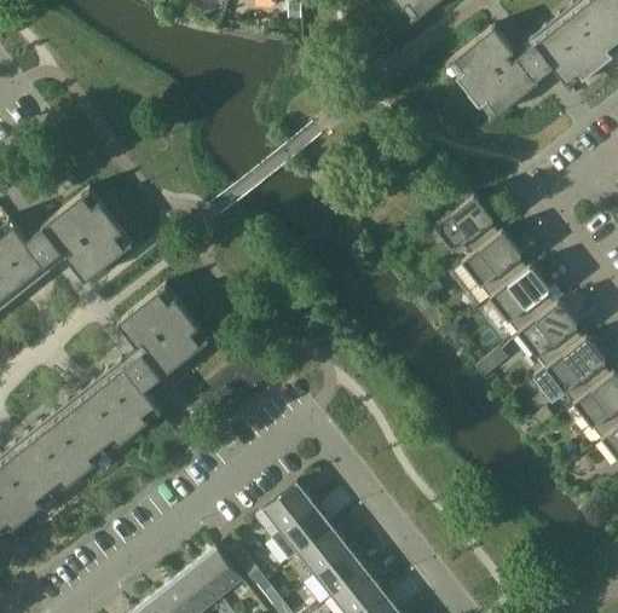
[(391,0),(402,12),(403,11),(411,22),(410,23),(411,25),(442,0),(391,0)]
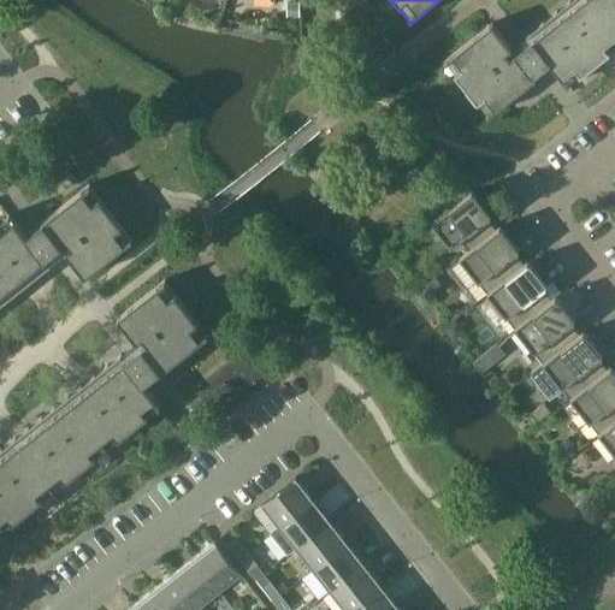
[(455,80),(454,81),(477,110),(478,108),(486,119),(485,120),(486,123),(534,84),(532,82),(549,70),(562,86),(574,76),(579,83),(610,58),(604,52),(614,43),(614,0),(589,0),(514,59),(490,30),(443,67),(445,70),(447,69),(455,80)]
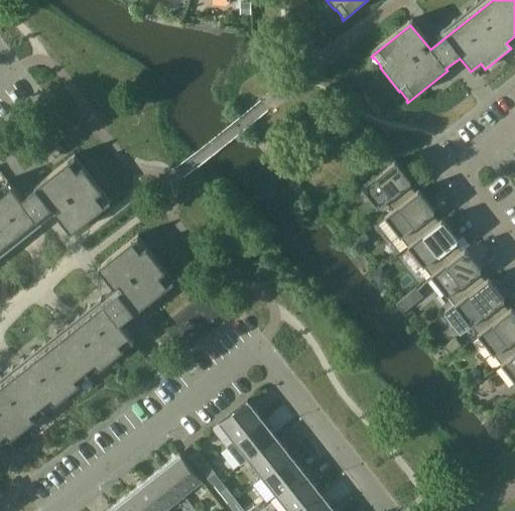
[(239,6),(238,18),(249,18),(250,7),(239,6)]
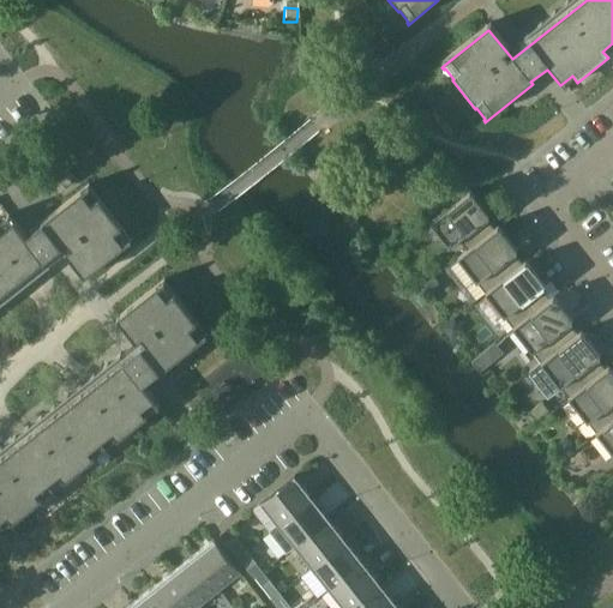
[(58,182),(60,186),(66,193),(76,185),(67,175),(58,182)]
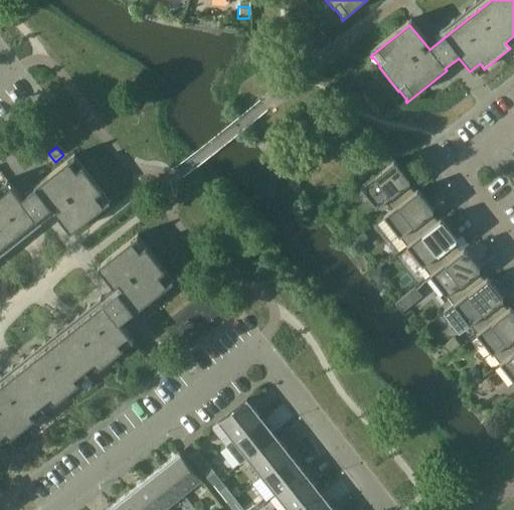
[(7,183),(0,188),(0,250),(51,210),(70,235),(111,204),(110,202),(108,203),(74,161),(75,160),(74,158),(21,200),(7,183)]
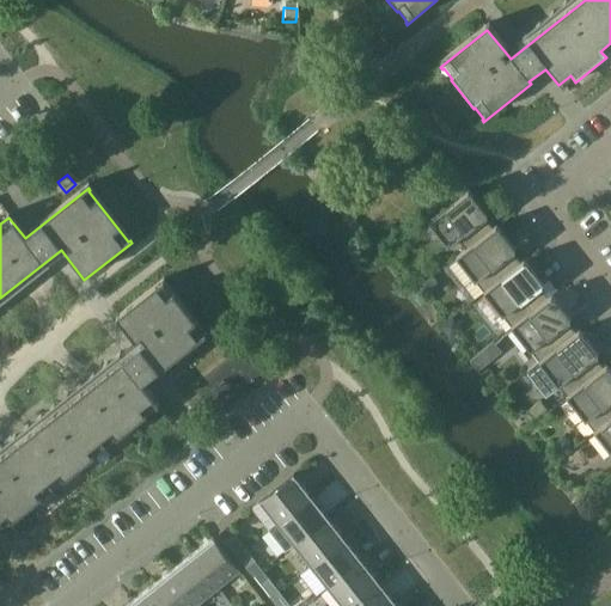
[(488,219),(486,216),(487,215),(469,194),(429,226),(448,250),(458,243),(466,253),(494,232),(486,221),(488,219)]
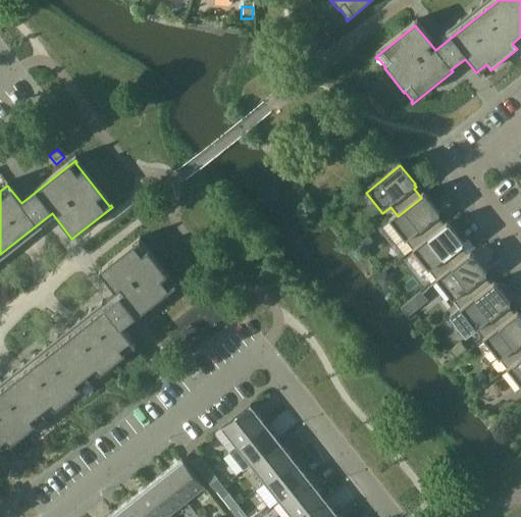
[(439,216),(437,214),(438,213),(423,195),(421,198),(398,216),(389,222),(413,252),(445,227),(437,218),(439,216)]
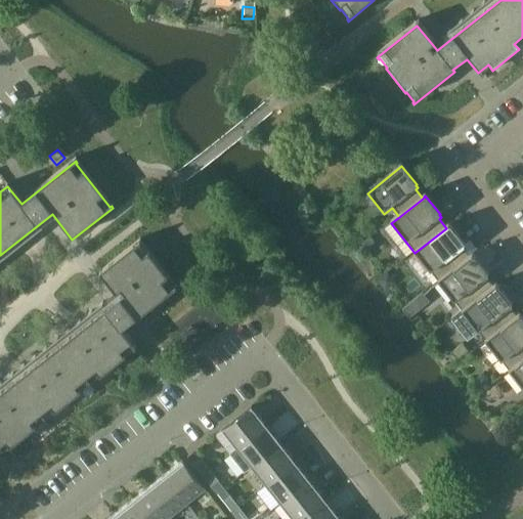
[(463,245),(464,245),(449,225),(446,228),(415,253),(438,283),(470,258),(463,249),(465,248),(463,245)]
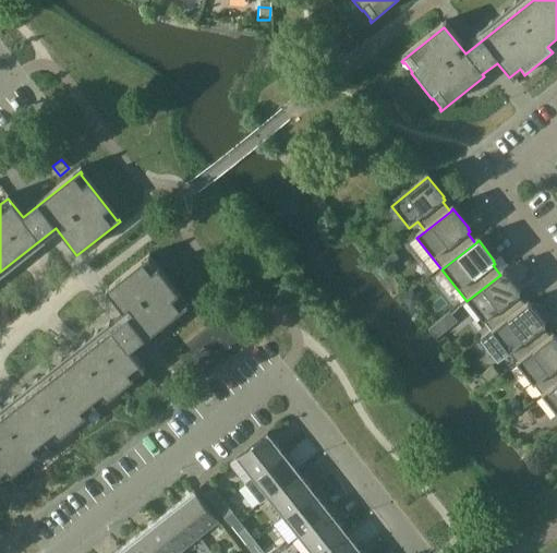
[(392,256),(384,263),(391,272),(400,265),(392,256)]
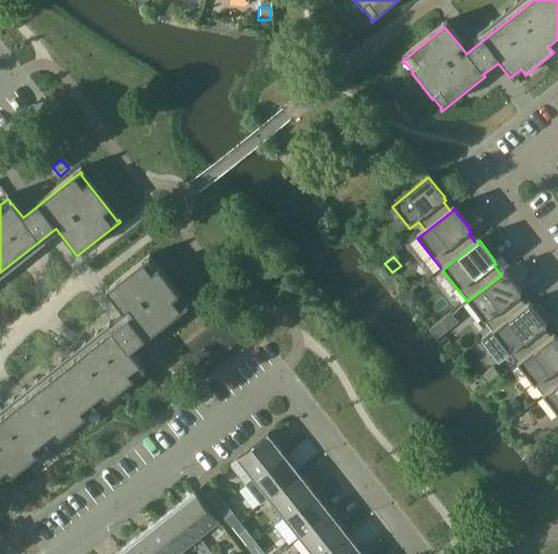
[(150,259),(106,293),(128,320),(0,420),(0,487),(145,373),(131,354),(189,308),(187,307),(186,307),(150,261),(151,260),(150,259)]
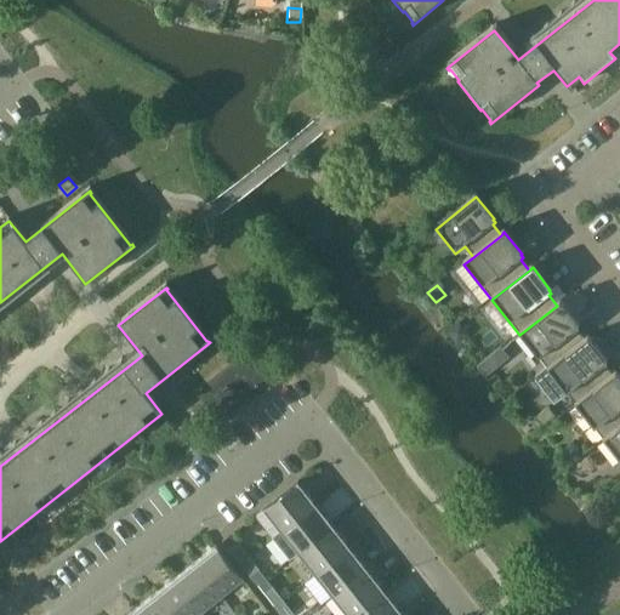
[(579,329),(576,325),(578,325),(561,302),(557,306),(519,335),(547,370),(585,341),(576,330),(579,329)]
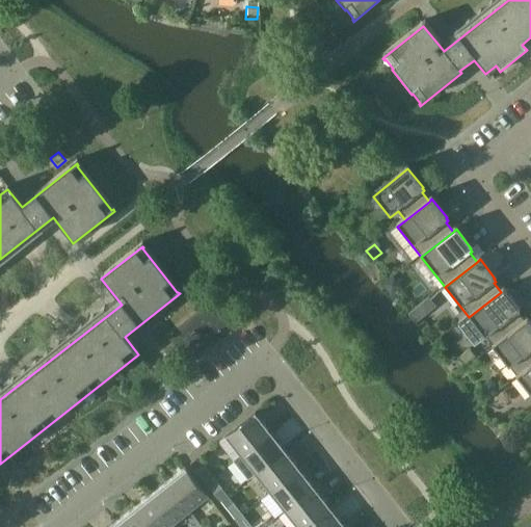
[(393,278),(382,287),(392,299),(403,290),(393,278)]
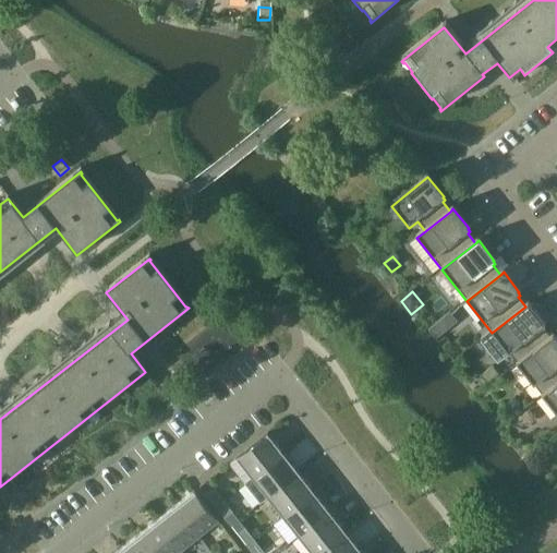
[(543,324),(544,324),(529,304),(525,307),(492,333),(482,341),(499,363),(509,355),(517,364),(551,338),(543,328),(545,327),(543,324)]
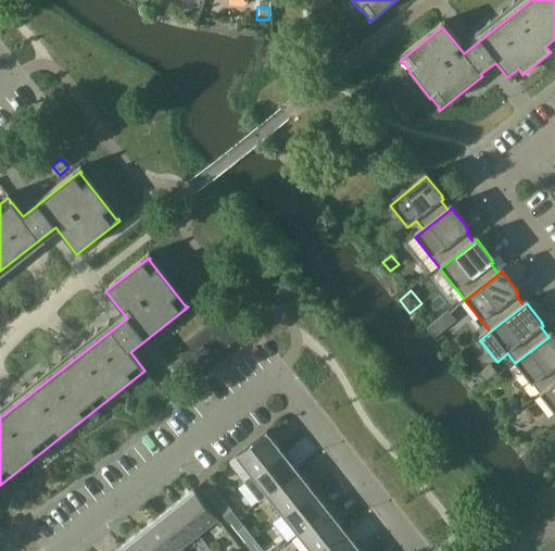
[(554,338),(552,335),(549,337),(515,363),(540,395),(554,383),(554,338)]
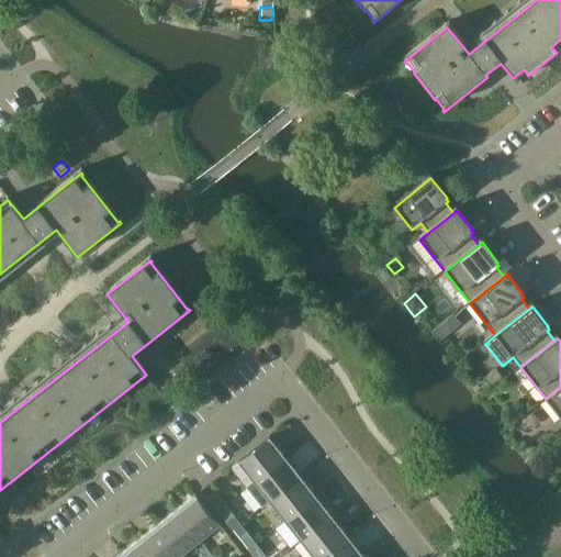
[(560,387),(546,399),(560,418),(560,387)]
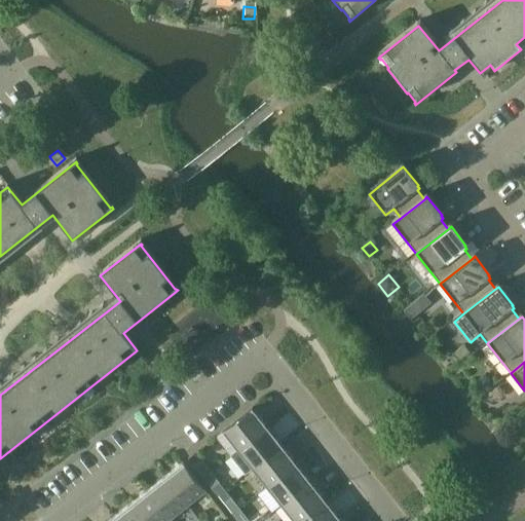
[(480,381),(477,384),(477,389),(480,393),(485,393),(488,389),(488,384),(485,380),(480,381)]
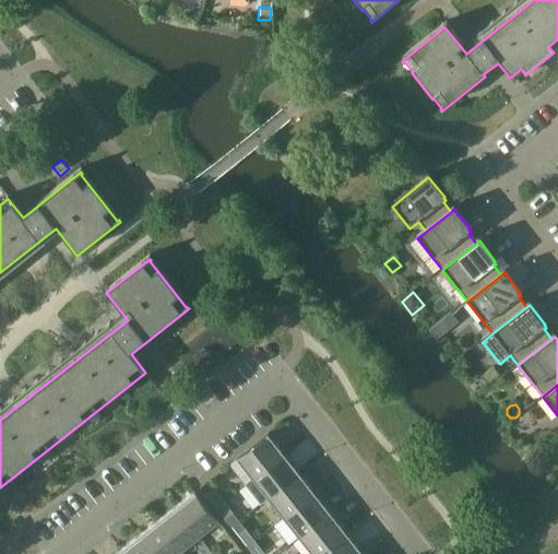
[(237,461),(253,482),(284,457),(269,437),(237,461)]
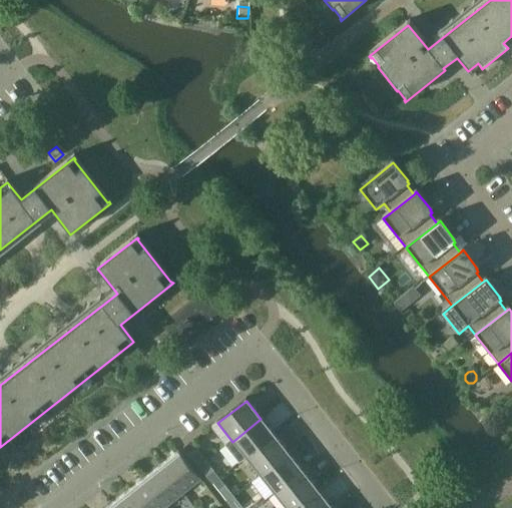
[(261,419),(232,442),(246,460),(275,437),(261,419)]
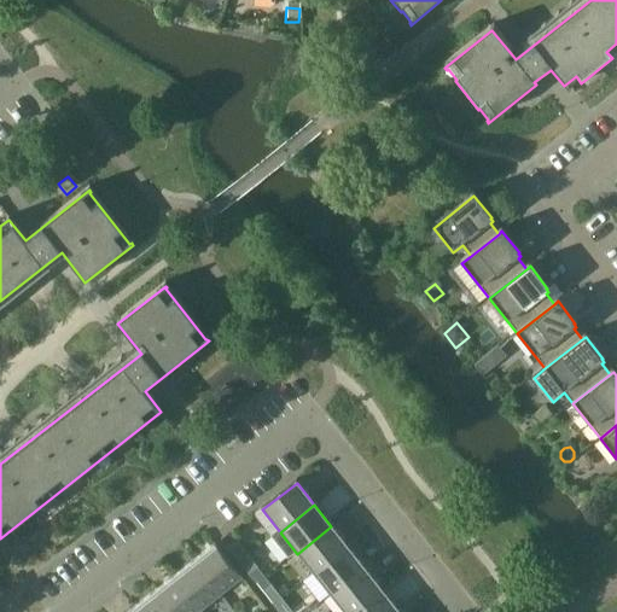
[(331,526),(297,554),(314,576),(348,548),(331,526)]
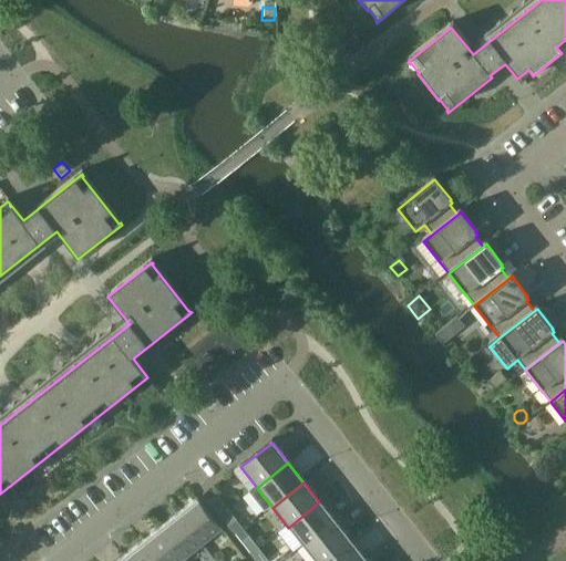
[(208,505),(218,518),(227,511),(216,499),(208,505)]
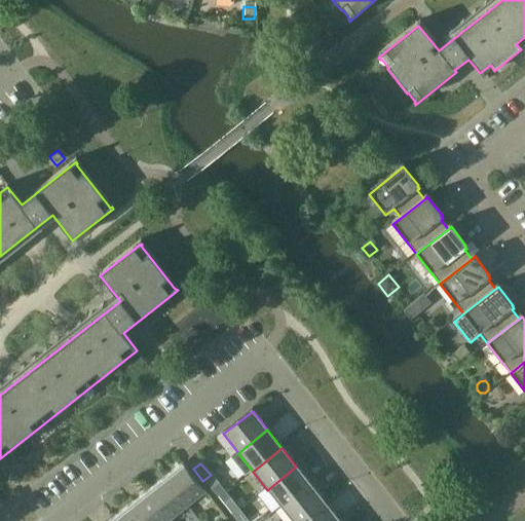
[(183,466),(164,480),(187,509),(205,494),(183,466)]
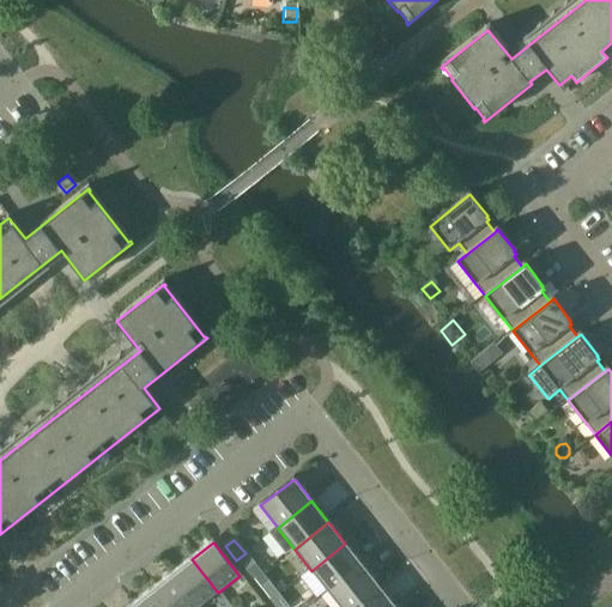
[(311,571),(328,592),(363,565),(345,544),(311,571)]
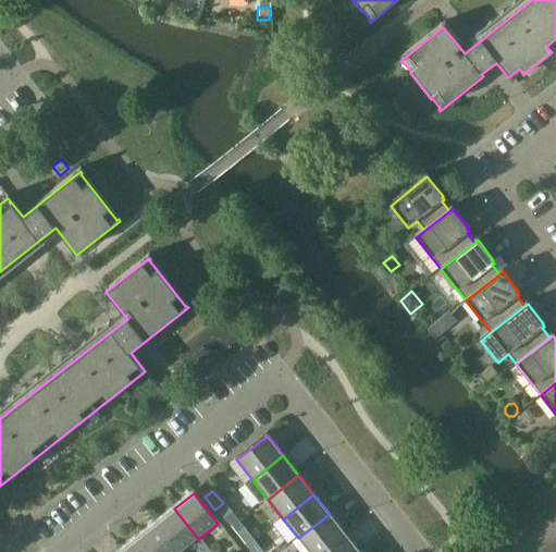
[(223,503),(214,510),(225,522),(233,516),(223,503)]
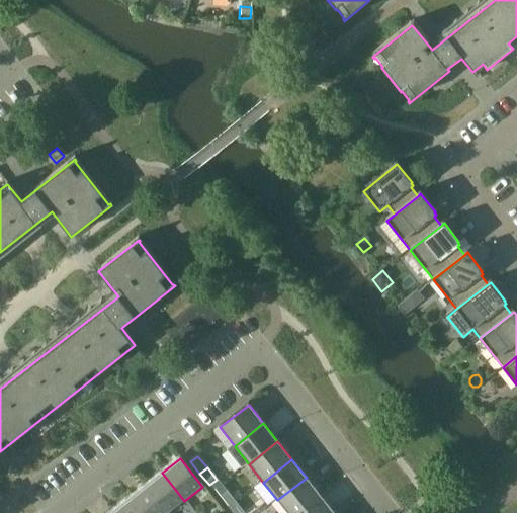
[(184,501),(162,473),(145,486),(166,512),(171,512),(184,501)]
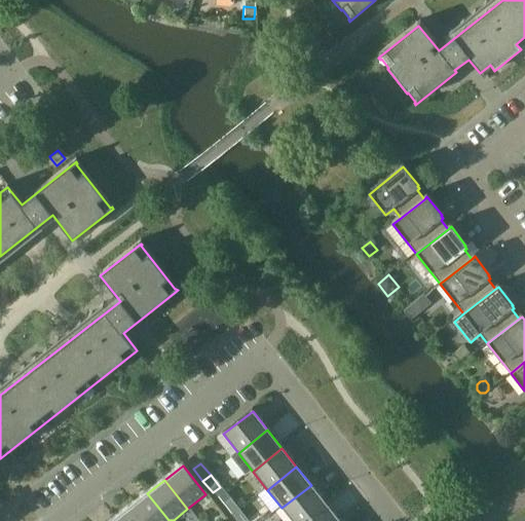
[(282,508),(292,520),(304,520),(326,504),(311,485),(282,508)]
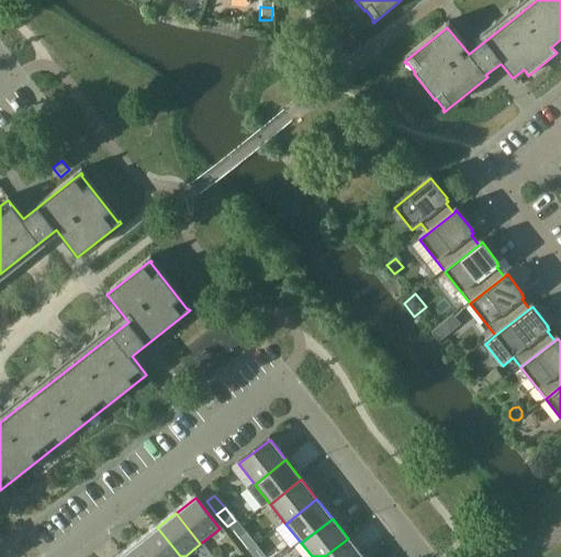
[(157,527),(138,543),(149,556),(180,556),(157,527)]
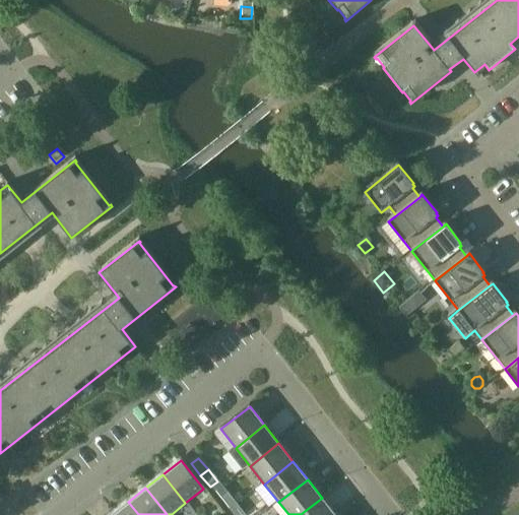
[(230,512),(237,506),(228,495),(220,500),(230,512)]
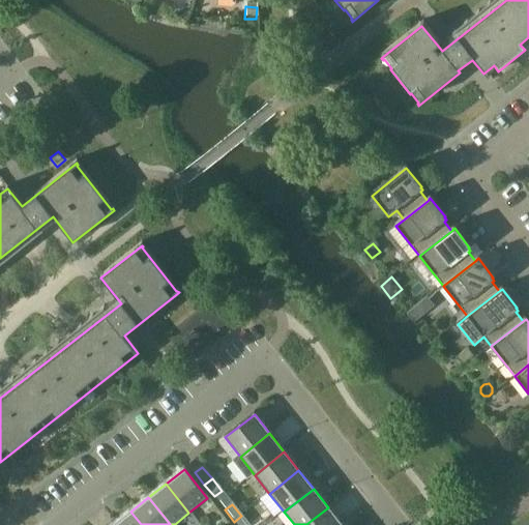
[(341,524),(328,507),(306,524),(341,524)]
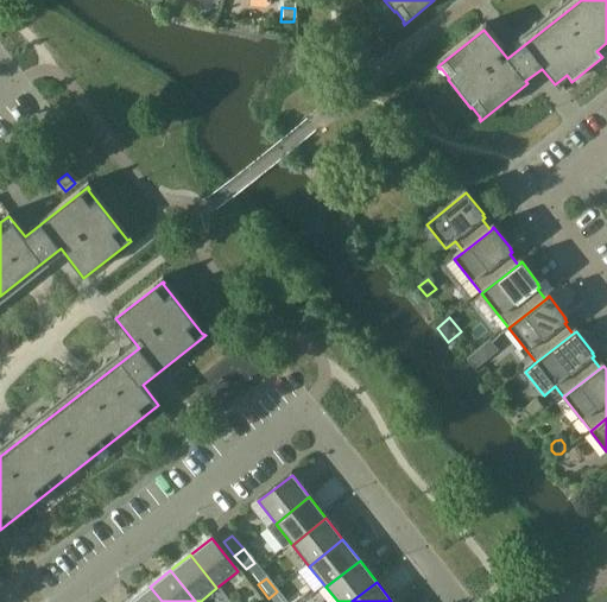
[(162,601),(150,587),(131,601),(162,601)]
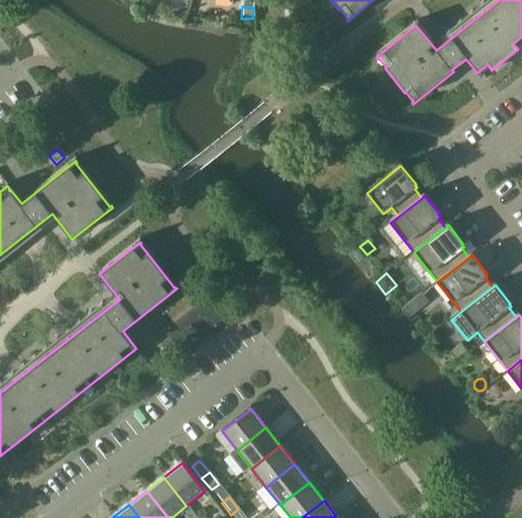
[(238,509),(231,515),(233,517),(244,517),(238,509)]
